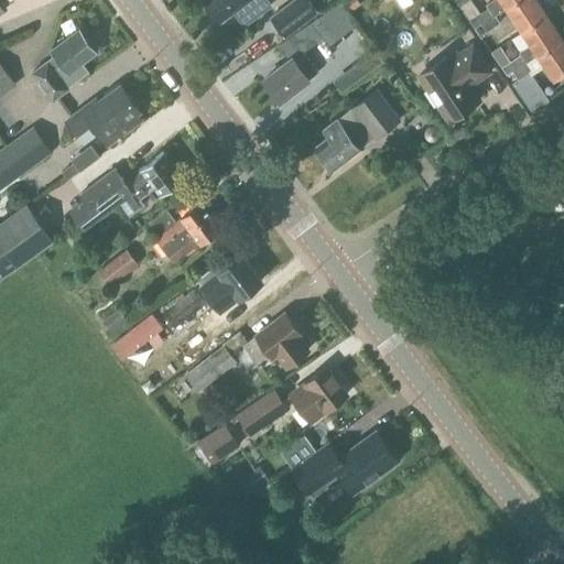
[(249,22),(271,6),(267,0),(204,0),(206,2),(204,6),(208,11),(212,10),(220,22),(235,12),(241,22),(249,22)]
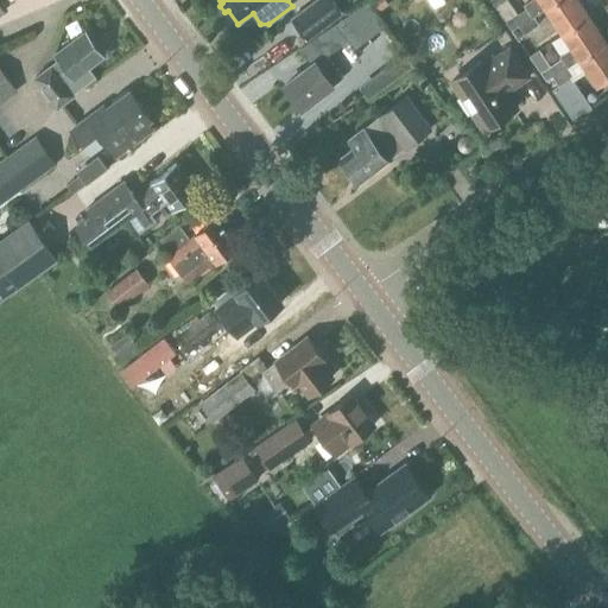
[(308,40),(344,13),(334,0),(314,0),(291,18),(308,40)]
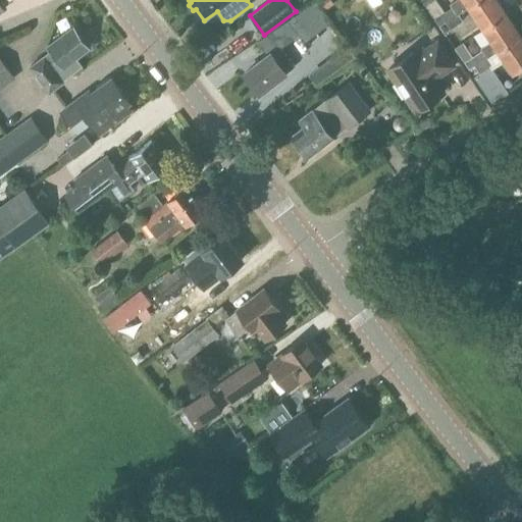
[(324,11),(333,4),(330,0),(321,0),(318,2),(324,11)]
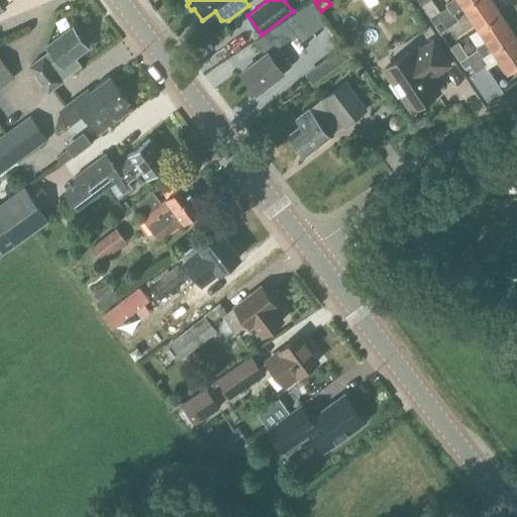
[(464,7),(474,0),(449,0),(445,3),(447,7),(440,11),(432,0),(427,0),(420,5),(430,18),(435,25),(441,21),(453,13),(464,7)]
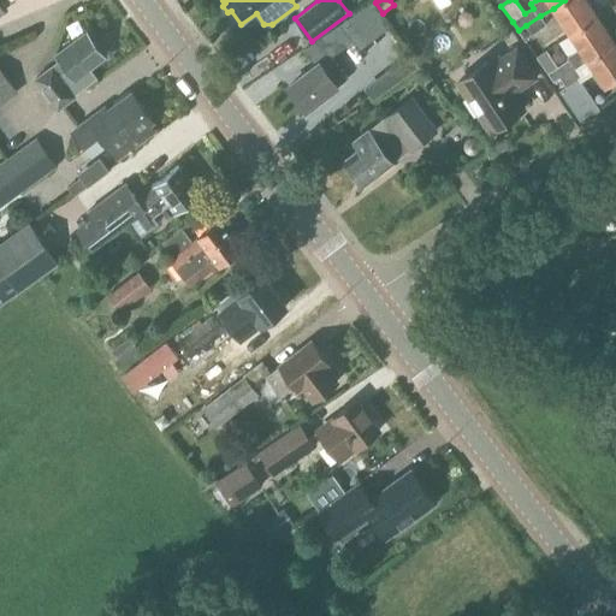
[(570,35),(598,17),(586,0),(564,0),(554,9),(570,35)]
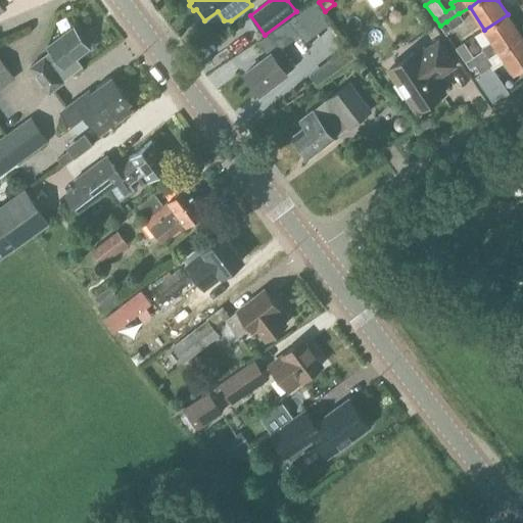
[(452,29),(464,20),(459,13),(446,21),(452,29)]
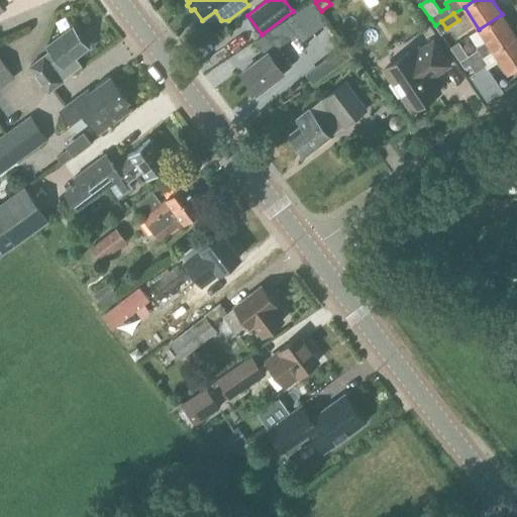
[(493,49),(516,35),(502,14),(479,29),(487,40),(476,47),(477,49),(459,62),(464,69),(470,65),(484,57),(493,49)]
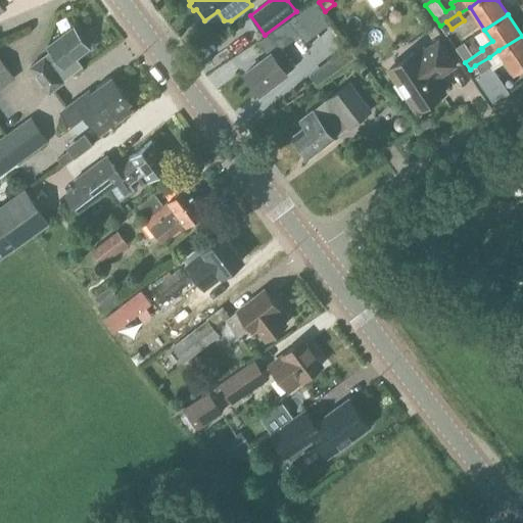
[(259,93),(286,74),(295,66),(282,48),(301,34),(290,18),(259,39),(271,55),(245,75),(259,93)]
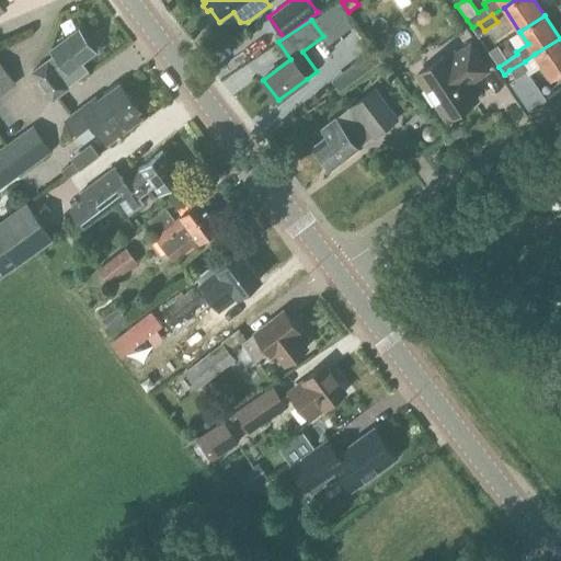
[(55,99),(70,88),(68,84),(87,70),(81,63),(95,53),(78,29),(50,49),(55,55),(34,71),(55,99)]
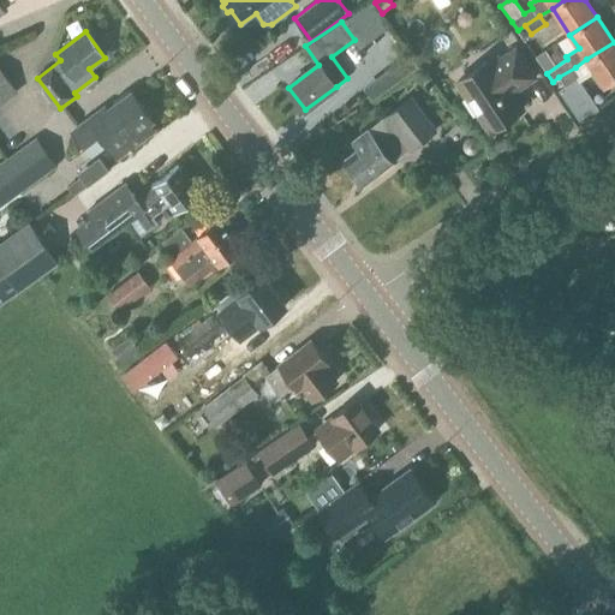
[(614,43),(614,42),(586,59),(604,87),(614,79),(614,43)]
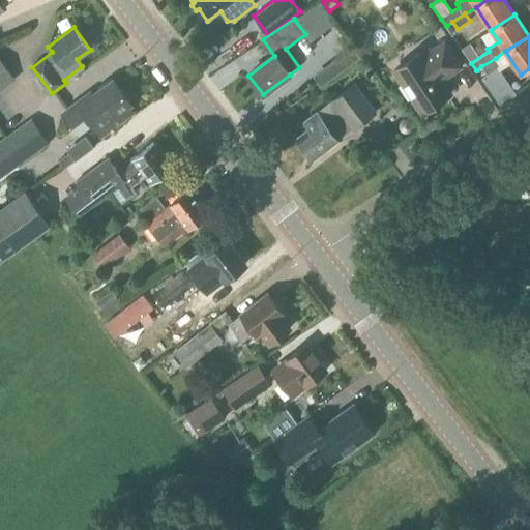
[(425,54),(423,51),(394,69),(404,83),(400,85),(409,98),(412,95),(422,111),(450,92),(442,80),(463,66),(445,40),(425,54)]
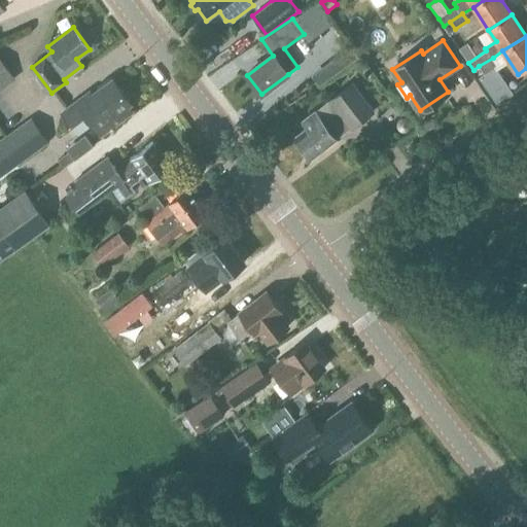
[(0,90),(15,78),(0,58),(0,90)]
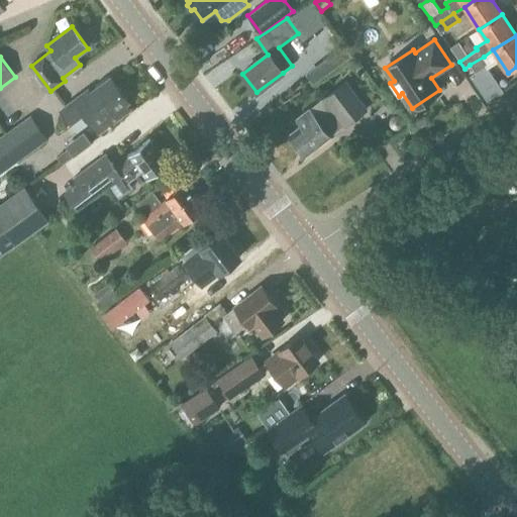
[(490,67),(484,57),(470,65),(486,89),(499,80),(490,67)]
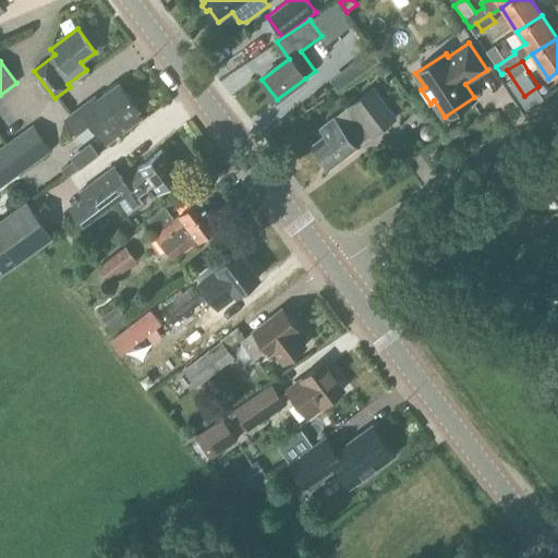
[(142,114),(137,109),(120,84),(96,100),(95,98),(67,119),(76,132),(91,121),(109,146),(143,120),(140,117),(142,114)]
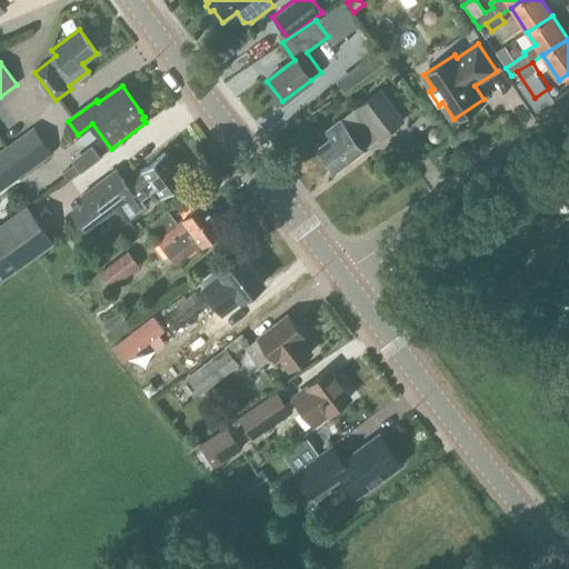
[(338,172),(366,150),(407,119),(382,90),(327,131),(332,138),(319,148),(321,150),(319,156),(323,160),(328,160),(338,172)]
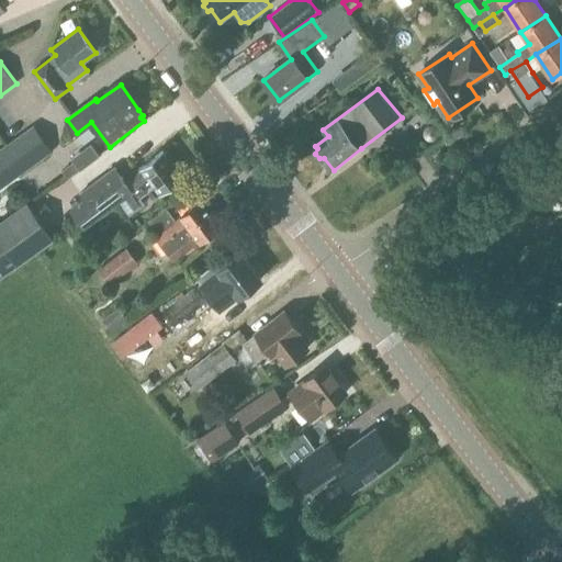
[(0,187),(51,150),(33,125),(0,148),(0,187)]
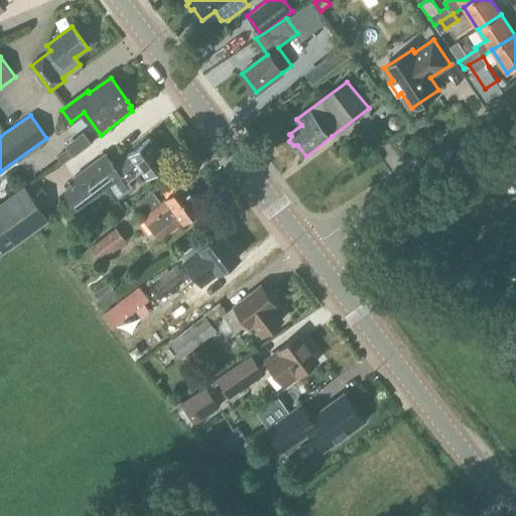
[(148,177),(167,162),(149,138),(114,164),(105,152),(73,177),(78,183),(63,196),(77,212),(109,187),(117,199),(131,187),(127,182),(137,175),(136,173),(142,169),(148,177)]
